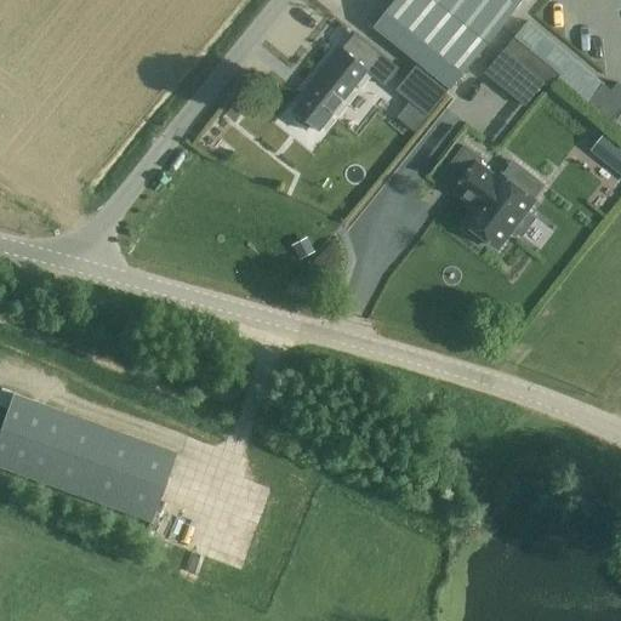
[(398,0),(376,28),(391,40),(422,66),(432,73),(451,89),(523,0),(398,0)]
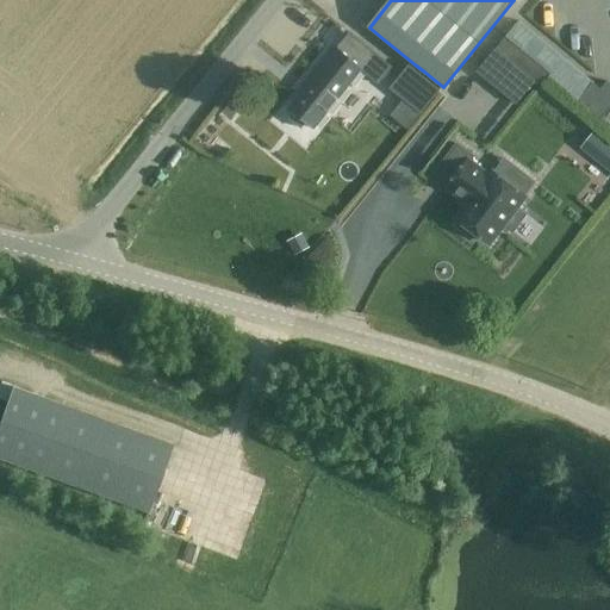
[(294,113),(288,120),(302,130),(306,124),(315,130),(329,111),(361,72),(379,85),(392,69),(373,53),(349,33),(337,50),(332,47),(303,83),(307,87),(288,110),(294,113)]
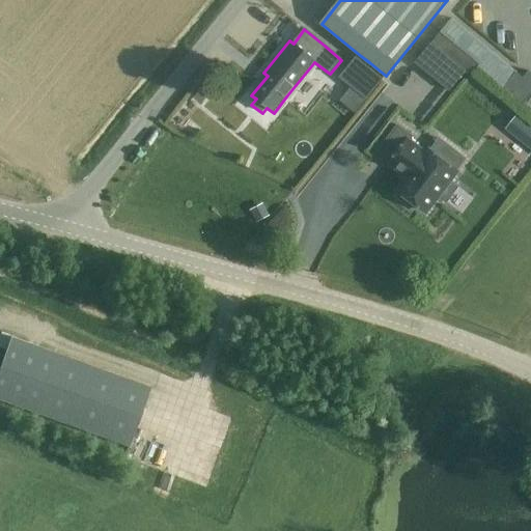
[(441,32),(431,44),(466,72),(470,76),(480,64),(441,32)]
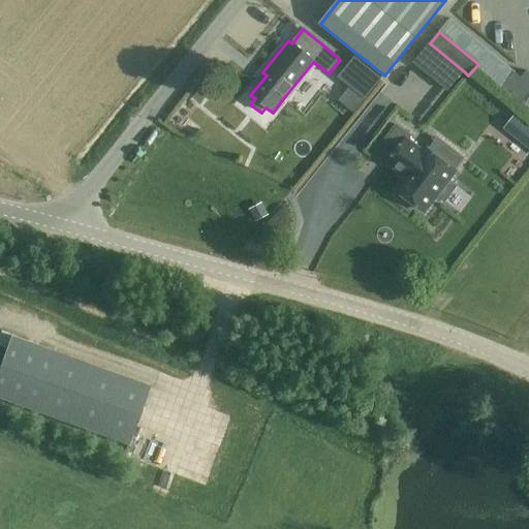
[(430,43),(413,63),(447,92),(464,71),(430,43)]
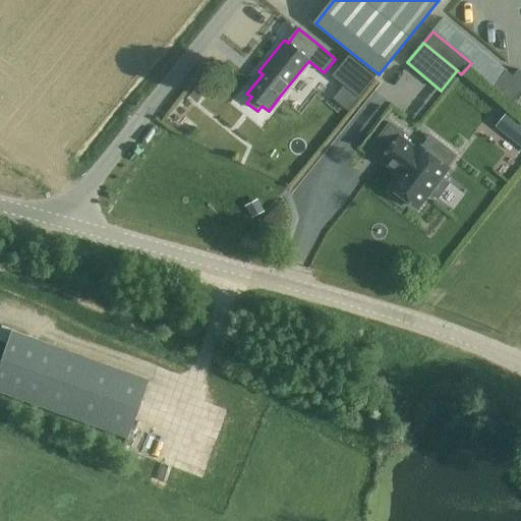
[(349,55),(332,76),(344,85),(359,99),(377,77),(349,55)]
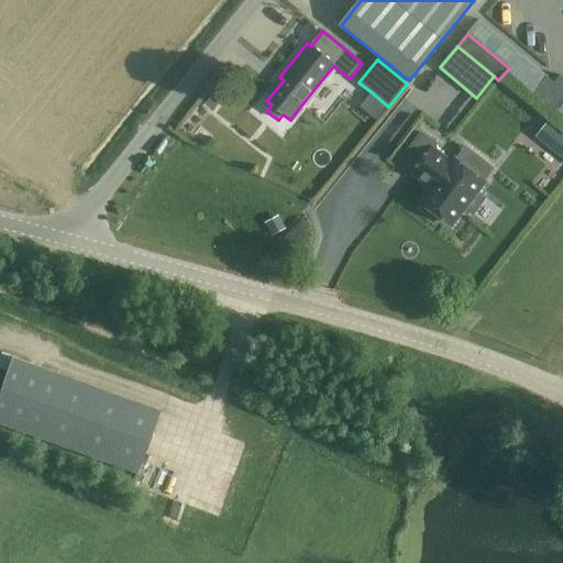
[(548,77),(533,94),(554,111),(562,101),(562,77),(561,75),(554,83),(548,77)]
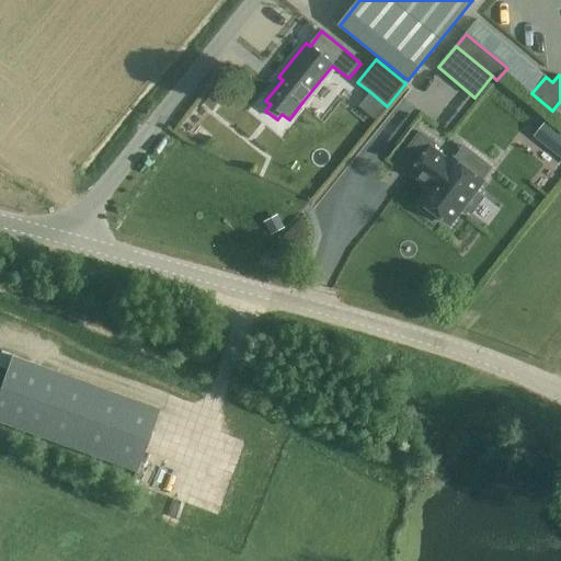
[(187,118),(179,129),(191,139),(196,132),(195,124),(187,118)]
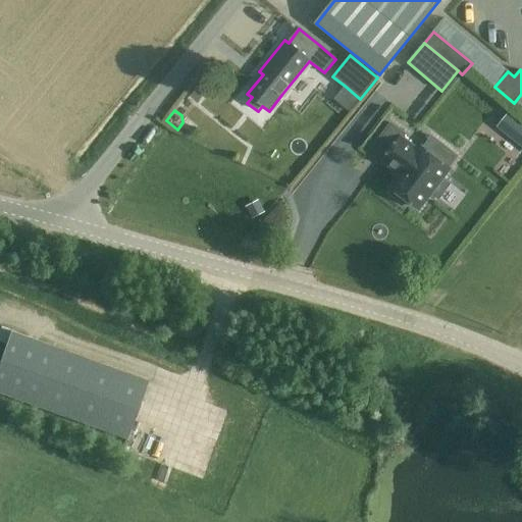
[(521,122),(508,112),(497,128),(521,148),(521,122)]
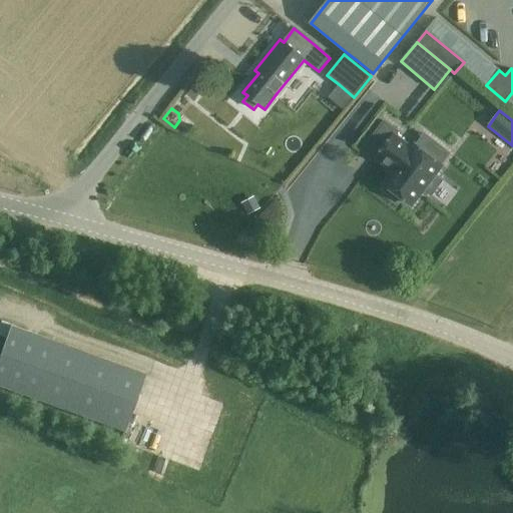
[(385,121),(366,145),(379,155),(377,158),(395,171),(385,184),(387,186),(384,190),(398,201),(401,197),(412,205),(424,190),(432,196),(443,181),(435,175),(442,166),(442,165),(415,145),(412,148),(395,135),(398,132),(385,121)]
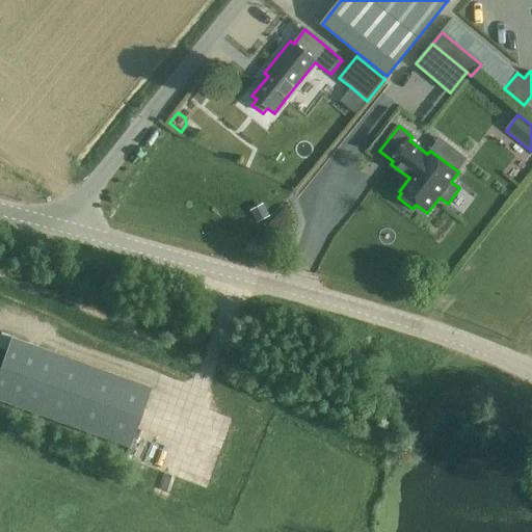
[(263,204),(250,211),(258,223),(270,217),(263,204)]
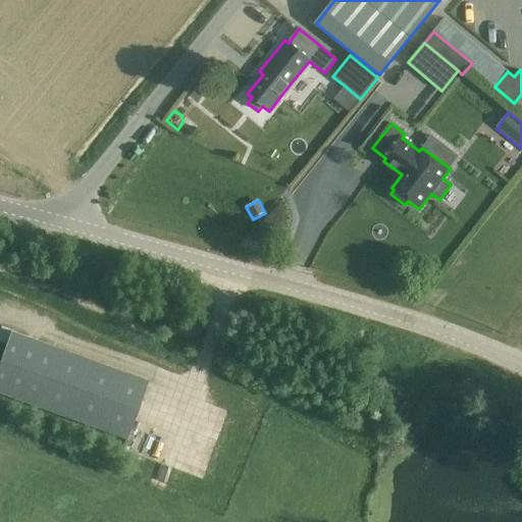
[(10,331),(3,351),(0,358),(0,393),(126,439),(148,381),(10,331)]
